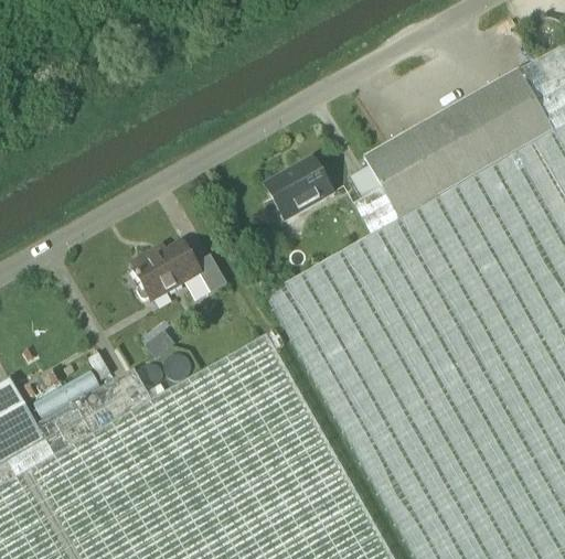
[(265,293),(415,558),(564,558),(564,41),(519,68),(518,67),(363,156),(381,186),(352,203),(370,234),(265,293)]
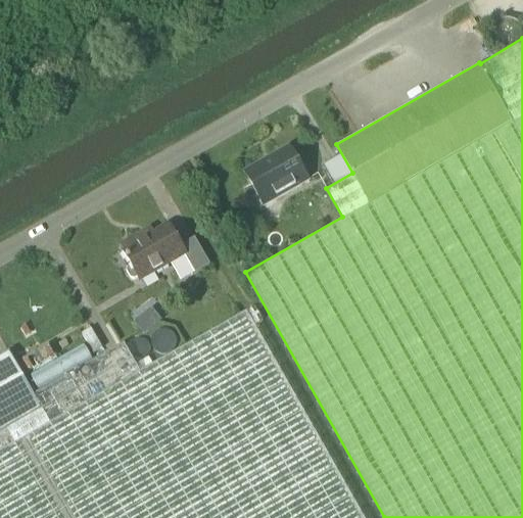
[(289,143),(244,168),(264,201),(307,176),(289,143)]
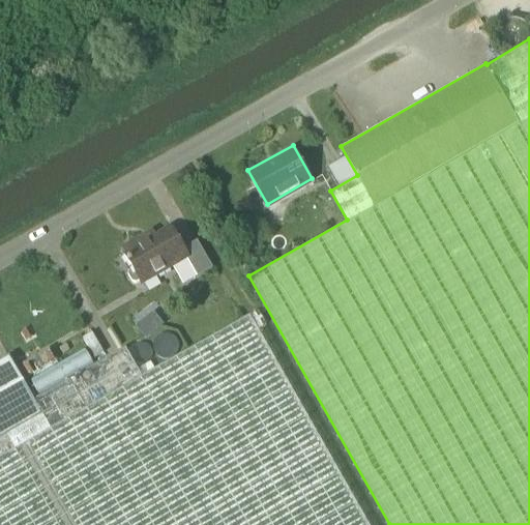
[(197,237),(183,245),(171,223),(144,238),(142,233),(123,244),(126,249),(124,250),(133,265),(129,267),(127,270),(131,279),(136,280),(140,278),(142,281),(186,255),(198,272),(212,264),(197,237)]
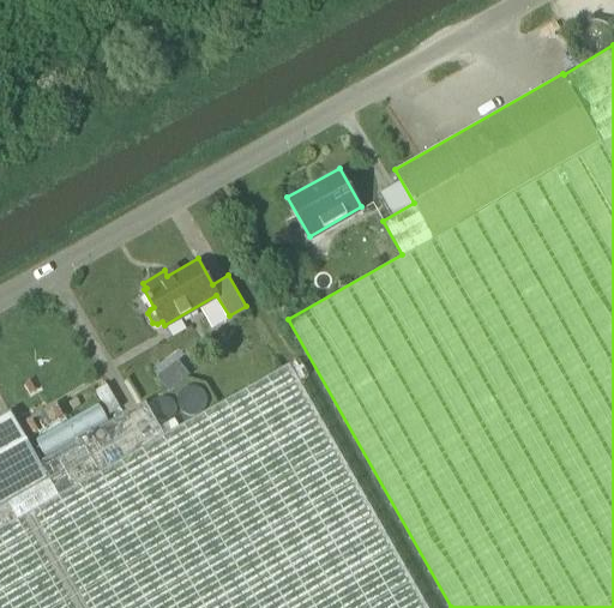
[(176,355),(157,371),(169,386),(188,371),(176,355)]
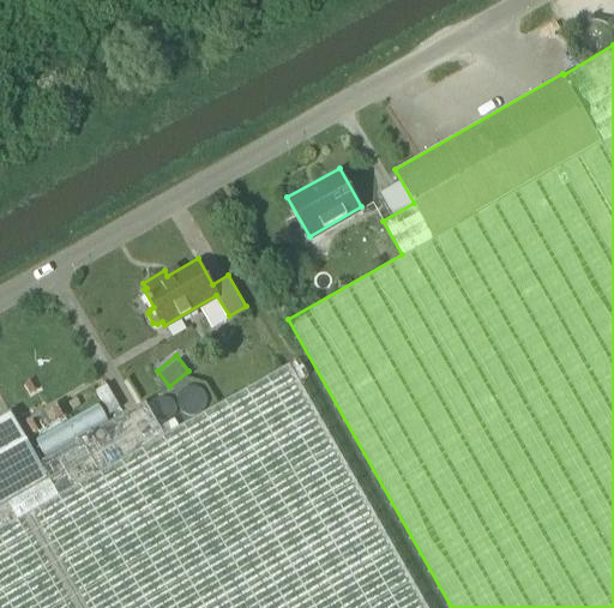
[(145,399),(38,459),(10,409),(0,414),(0,607),(428,607),(289,362),(163,432),(145,399)]
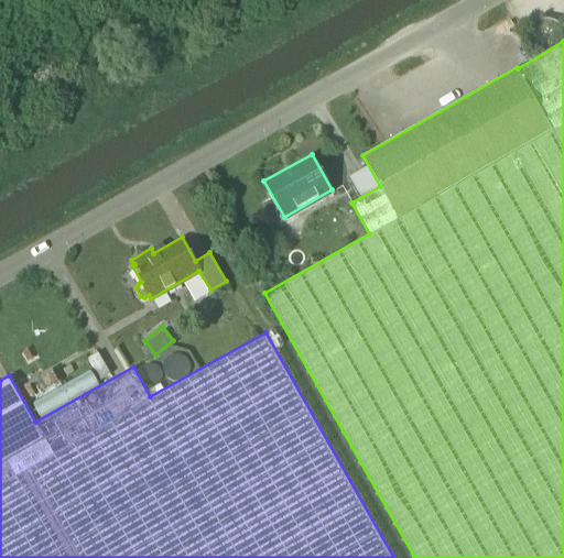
[(97,350),(87,356),(99,375),(109,370),(97,350)]
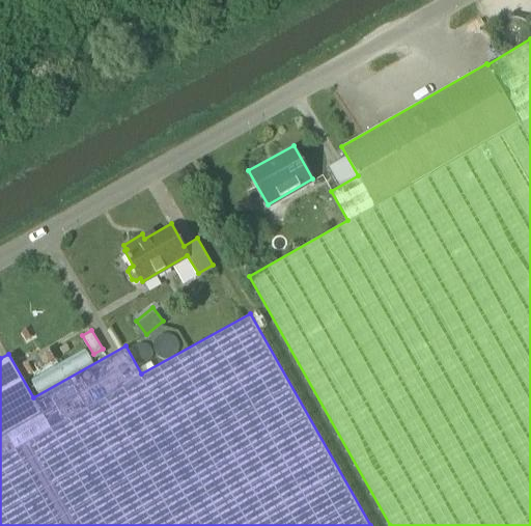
[(70,347),(65,340),(58,344),(62,351),(70,347)]
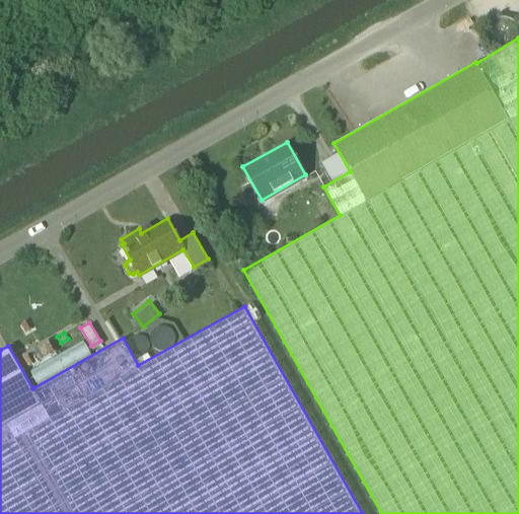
[(48,338),(21,353),(28,364),(54,349),(48,338)]
